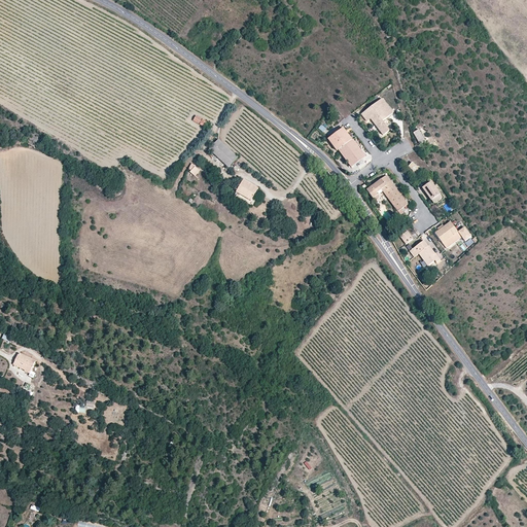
[(393,113),(382,99),(361,114),(366,121),(371,118),(384,136),(390,131),(383,121),(388,117),(393,113)]
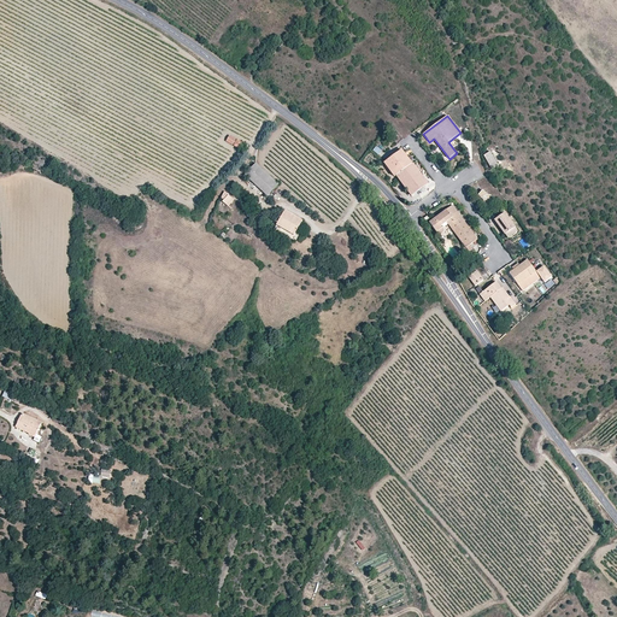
[(244,144),(229,136),(227,141),(240,150),(244,144)]
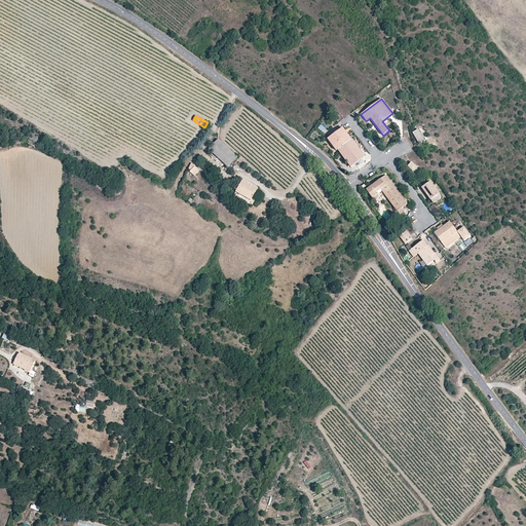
[(351,140),(343,127),(328,139),(337,151),(338,150),(351,167),(366,156),(354,141),(352,139),(351,140)]
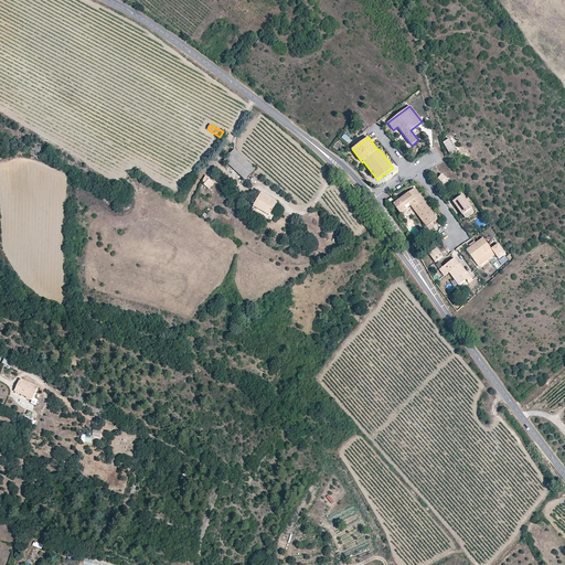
[(456,151),(449,139),(444,142),(450,156),(456,151)]
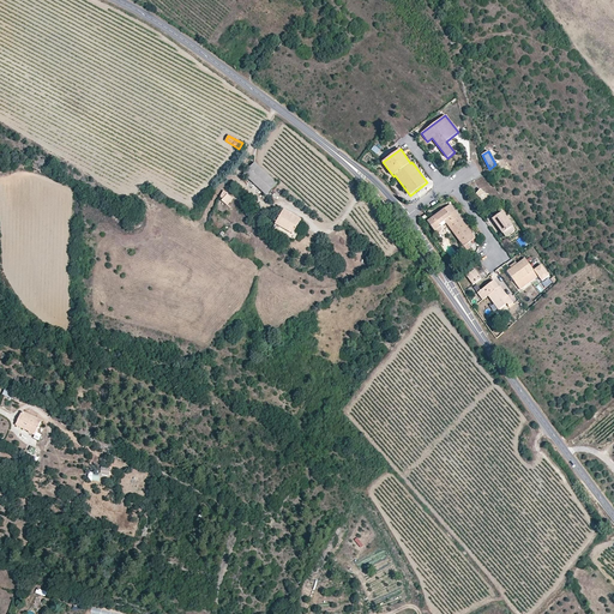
[(278,184),(254,162),(244,174),(266,196),(278,184)]
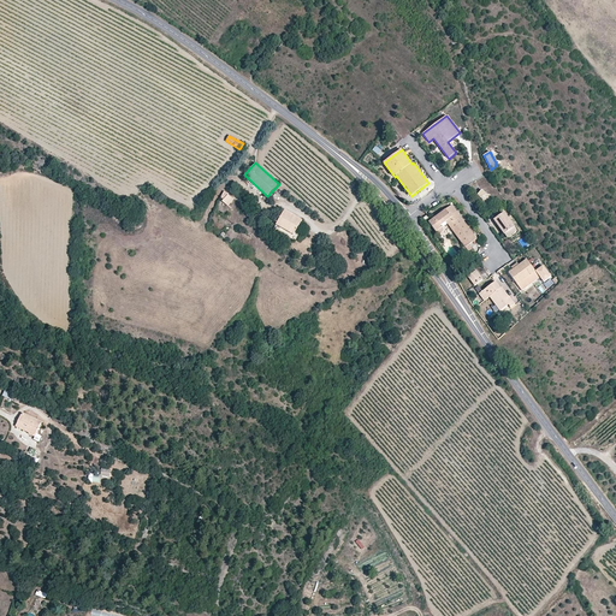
[(490,195),(487,195),(481,190),(478,195),(483,200),(485,203),(487,205),(489,205),(490,205),(491,203),(492,201),(492,197),(490,195)]
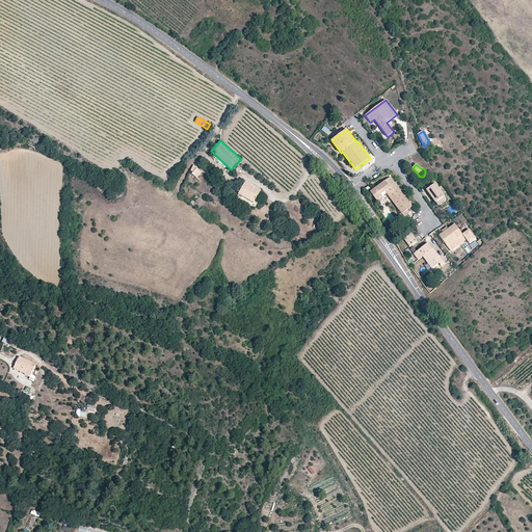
[(193,173),(192,174),(197,179),(202,173),(196,168),(193,173)]
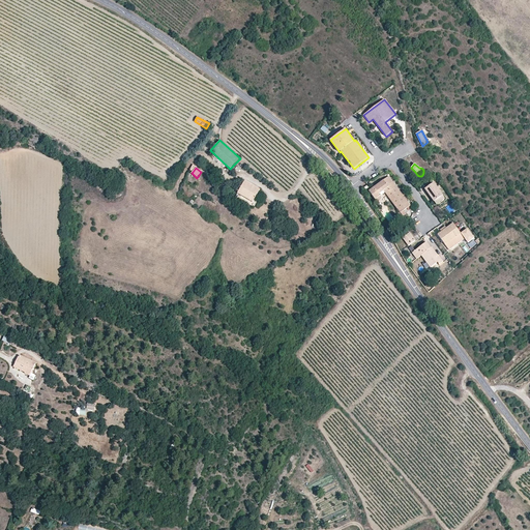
[(410,206),(388,177),(381,182),(369,192),(376,200),(380,196),(379,195),(384,190),(400,212),(401,213),(404,211),(410,206)]
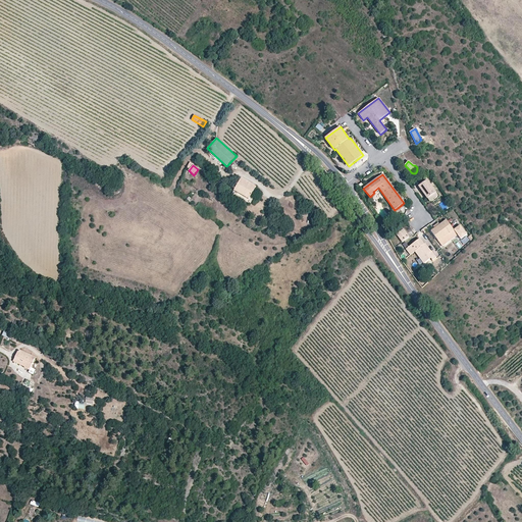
[(256,187),(242,178),(235,191),(249,199),(256,187)]
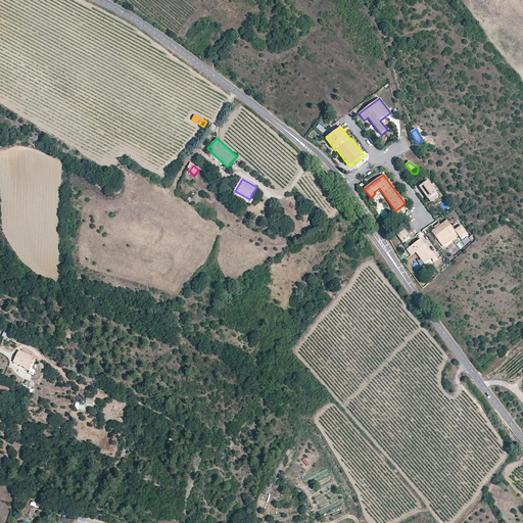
[(439,196),(428,181),(420,187),(427,197),(431,202),(439,196)]
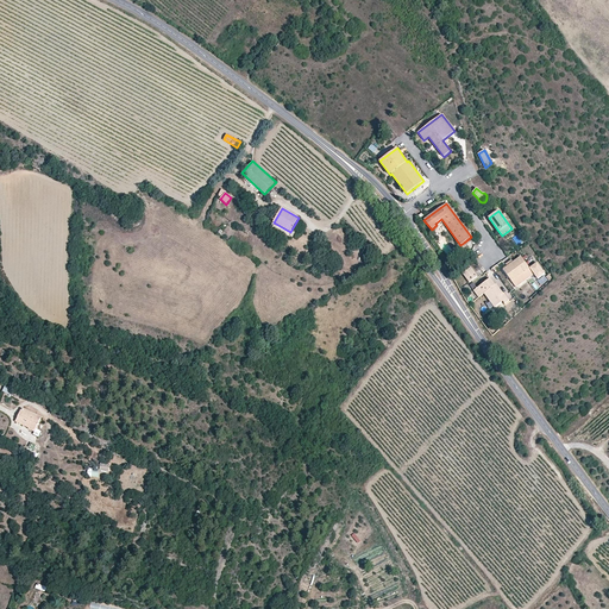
[(545,274),(537,263),(529,269),(521,256),(513,262),(510,264),(507,267),(503,270),(516,288),(534,274),(538,278),(545,274)]
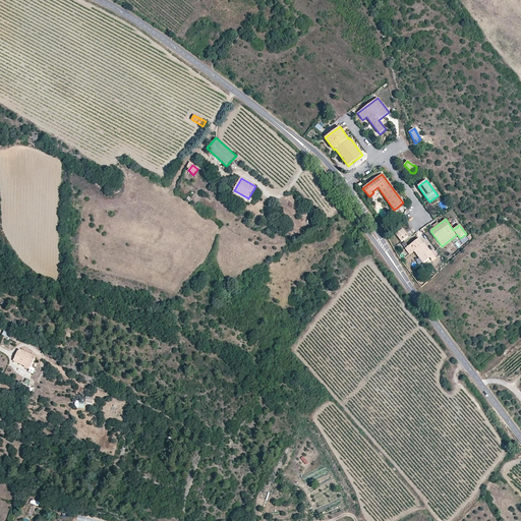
[(409,236),(403,229),(396,234),(401,242),(409,236)]
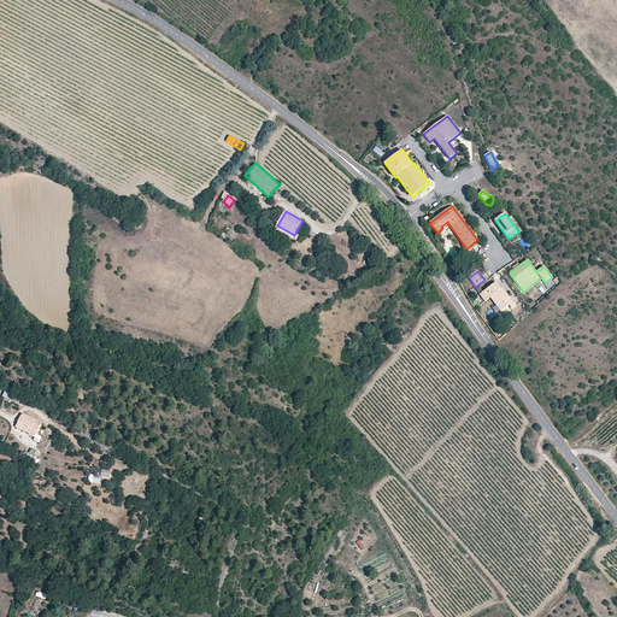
[(544,286),(547,291),(556,283),(551,278),(544,286)]
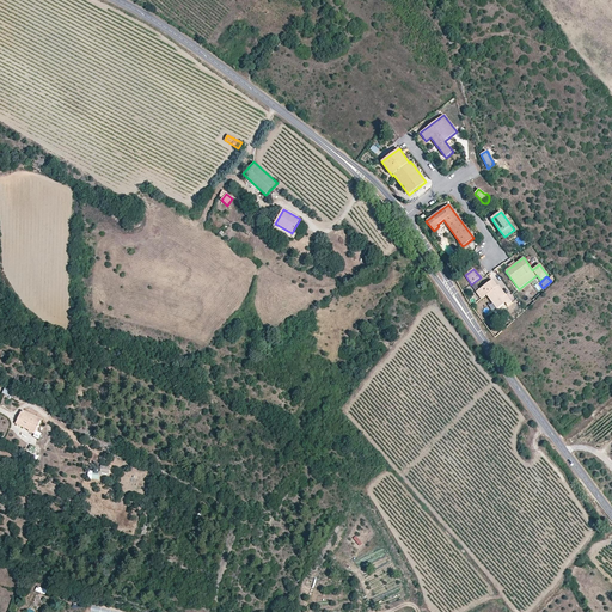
[(513,304),(506,294),(506,295),(499,286),(497,287),(494,282),(493,280),(476,292),(482,299),(487,295),(497,310),(506,303),(508,307),(513,304)]
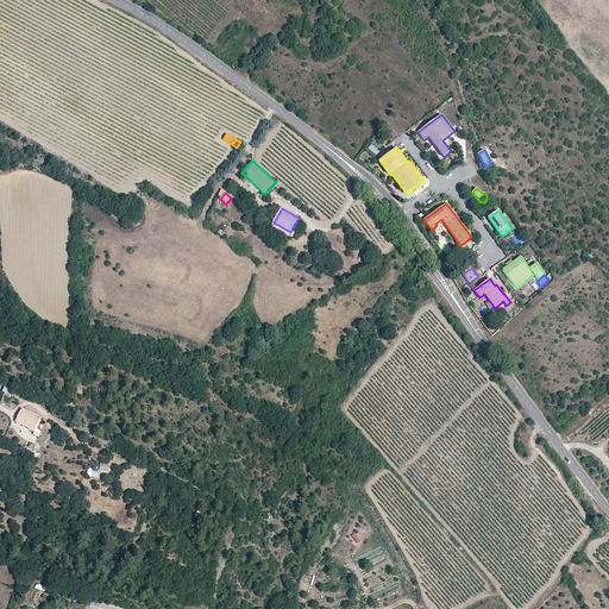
[(19,393),(7,388),(5,393),(17,397),(19,393)]
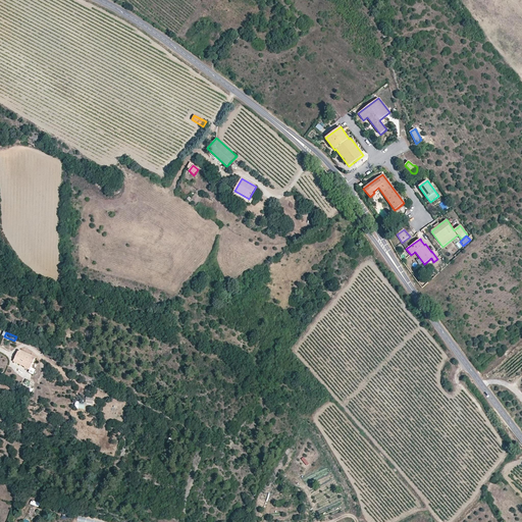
[(29,371),(35,359),(30,357),(31,356),(18,350),(13,361),(25,366),(24,369),(29,371)]
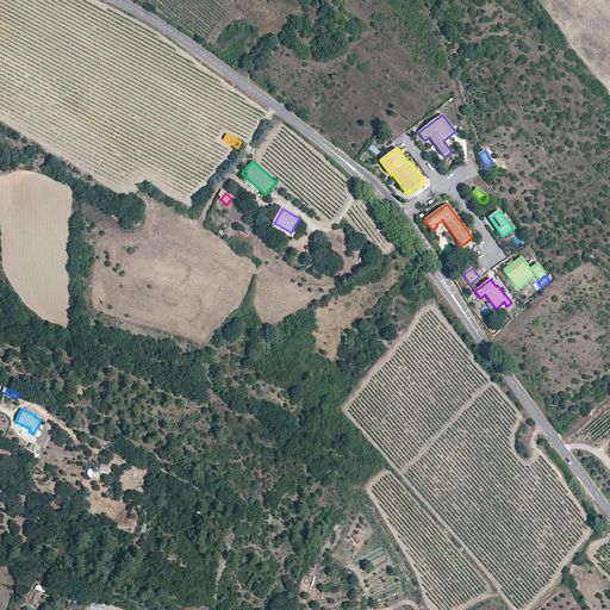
[(88,470),(87,478),(99,479),(99,470),(88,470)]
